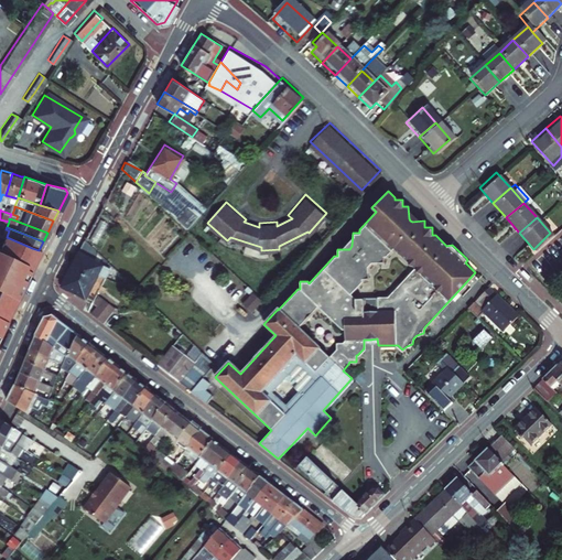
[(0,329),(39,250),(32,248),(7,237),(4,236),(0,245),(0,329)]
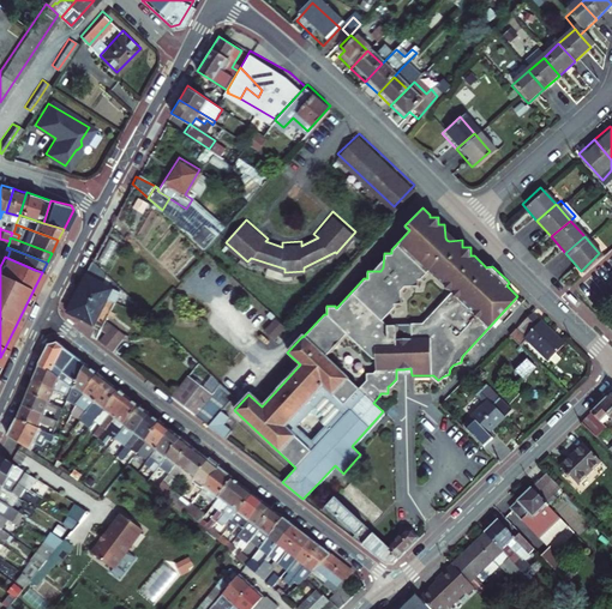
[(94,315),(101,319),(118,285),(91,260),(65,309),(65,312),(90,324),(94,315)]
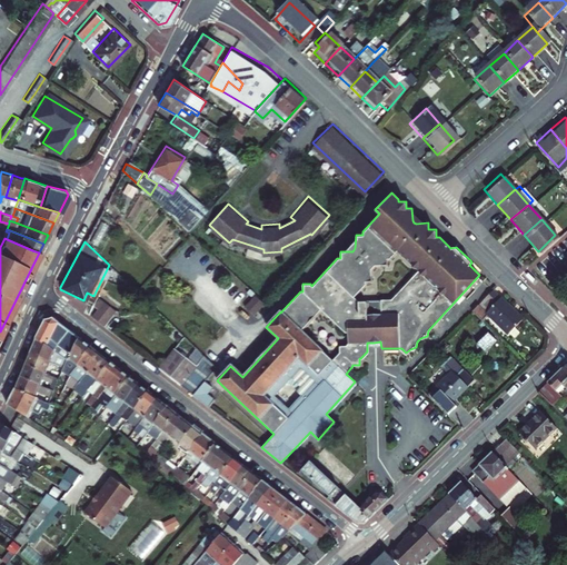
[(495,287),(478,304),(509,334),(524,319),(495,287)]
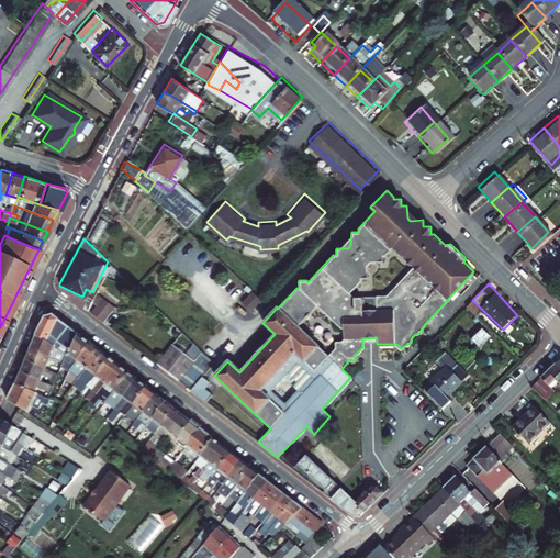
[(107,300),(100,296),(88,310),(93,314),(107,300)]
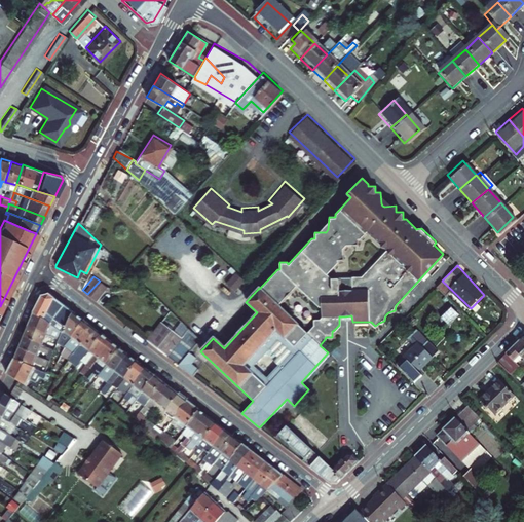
[(94,299),(105,286),(100,281),(87,294),(94,299)]
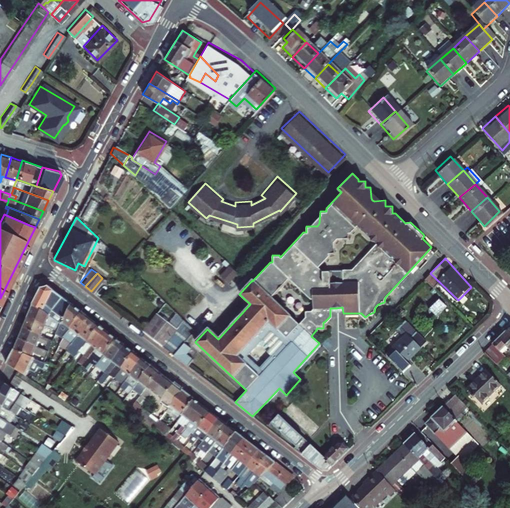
[(31,303),(58,321),(59,320),(60,321),(70,303),(46,284),(39,286),(31,303)]
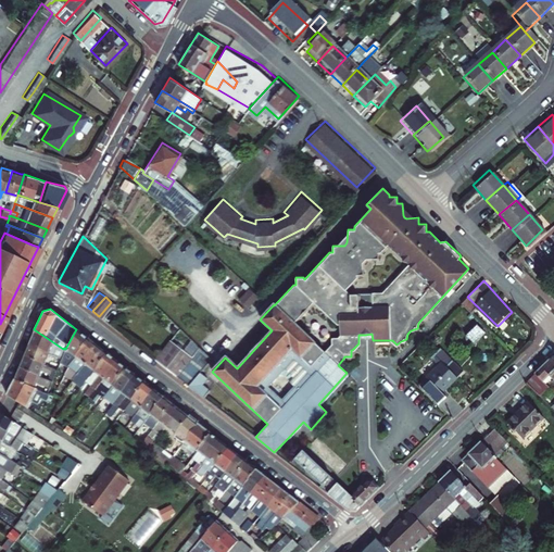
[(466,326),(457,334),(467,345),(483,329),(478,323),(470,330),(466,326)]
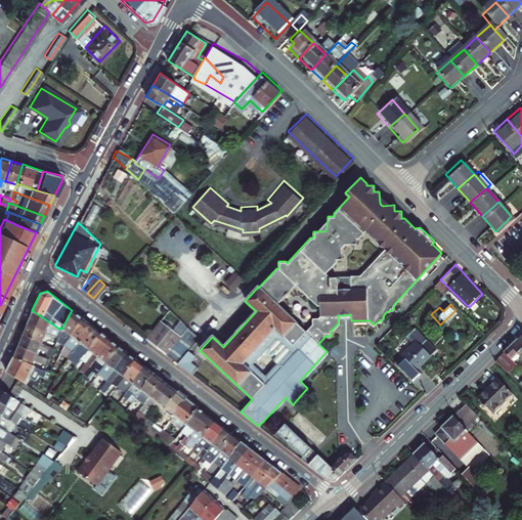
[(32,310),(27,322),(56,336),(59,329),(32,310)]
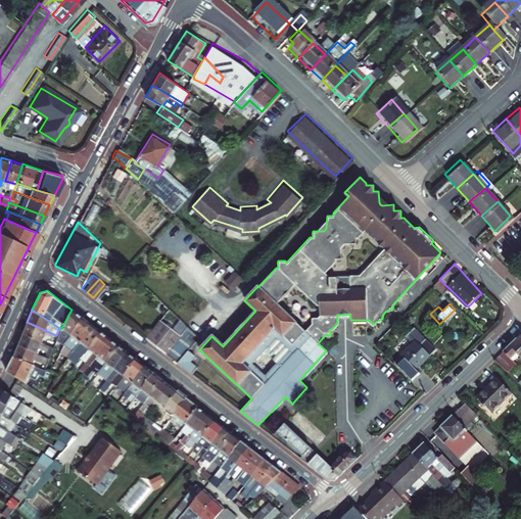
[(65,331),(69,334),(82,318),(72,310),(61,328),(60,327),(59,328),(56,335),(55,339),(59,343),(65,331)]
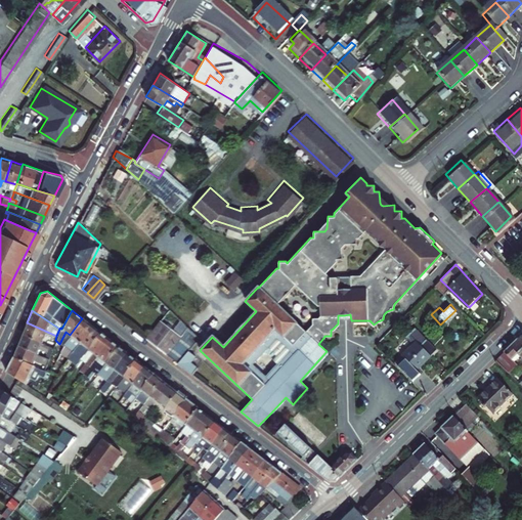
[(91,326),(82,318),(70,335),(63,343),(72,349),(91,326)]
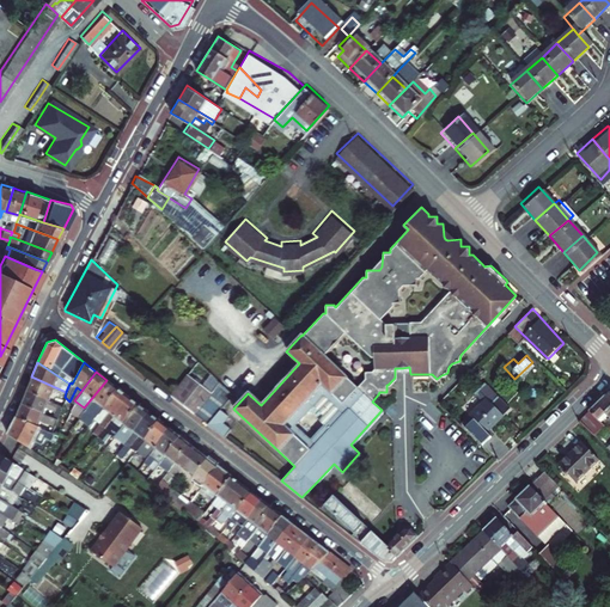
[(171,396),(207,423),(214,415),(231,394),(218,381),(209,393),(187,375),(171,396)]
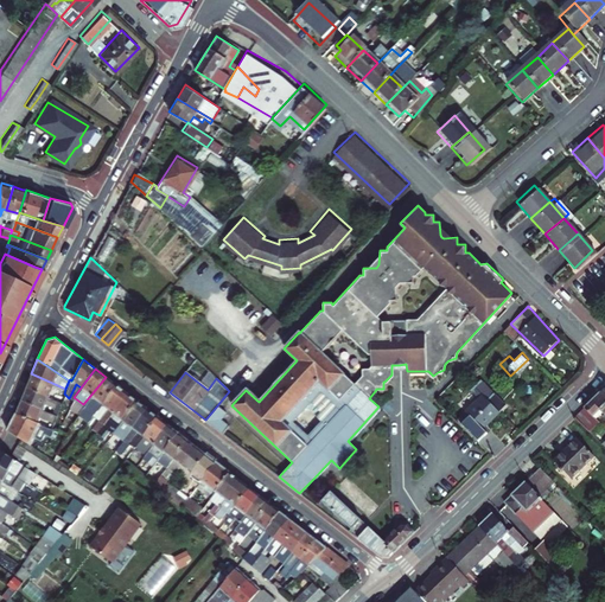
[(65,389),(31,373),(25,386),(46,395),(50,389),(59,392),(56,399),(61,401),(64,394),(65,389)]
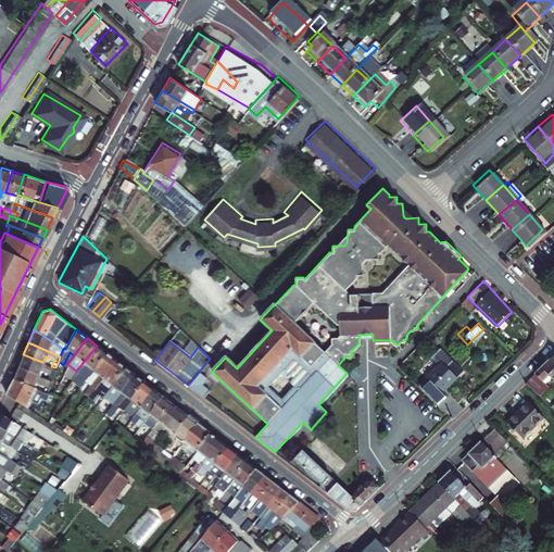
[(87,366),(92,369),(105,352),(97,346),(76,371),(74,374),(79,377),(87,366)]
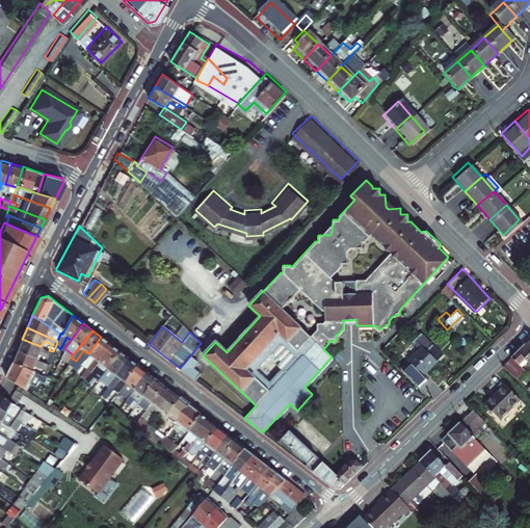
[(418,349),(407,360),(421,373),(436,359),(427,349),(431,345),(420,333),(411,341),(416,347),(418,349)]
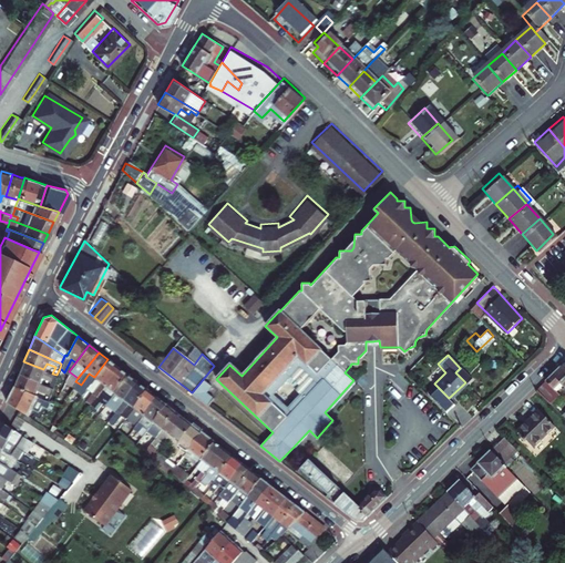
[(90,392),(95,396),(117,367),(108,359),(94,377),(99,381),(90,392)]
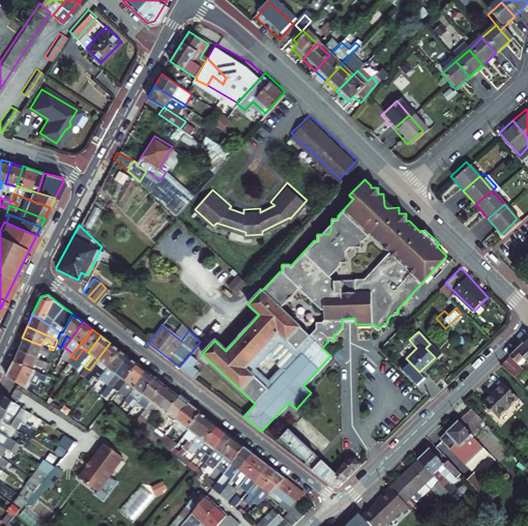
[(22,338),(18,349),(36,356),(38,352),(47,355),(45,360),(49,361),(53,350),(49,349),(40,345),(22,338)]
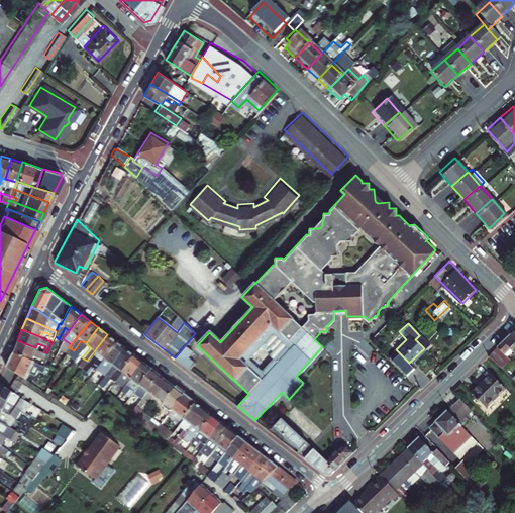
[(514,352),(510,349),(514,344),(514,332),(509,333),(487,353),(500,367),(503,364),(514,352)]
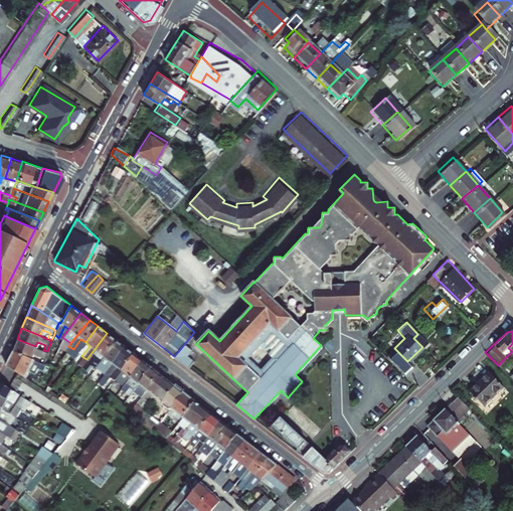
[(107,333),(87,359),(95,366),(115,340),(107,333)]
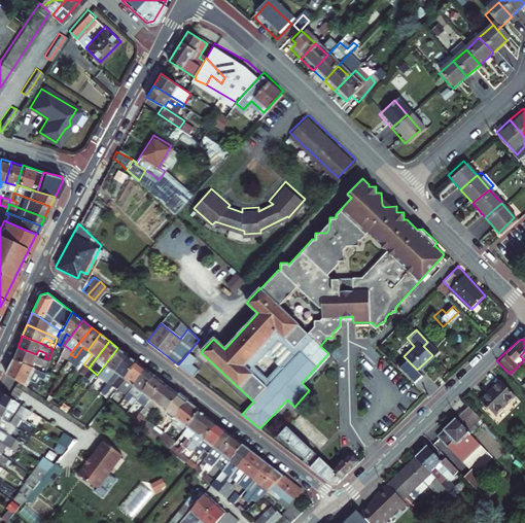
[(436,351),(427,342),(423,346),(432,355),(436,351)]
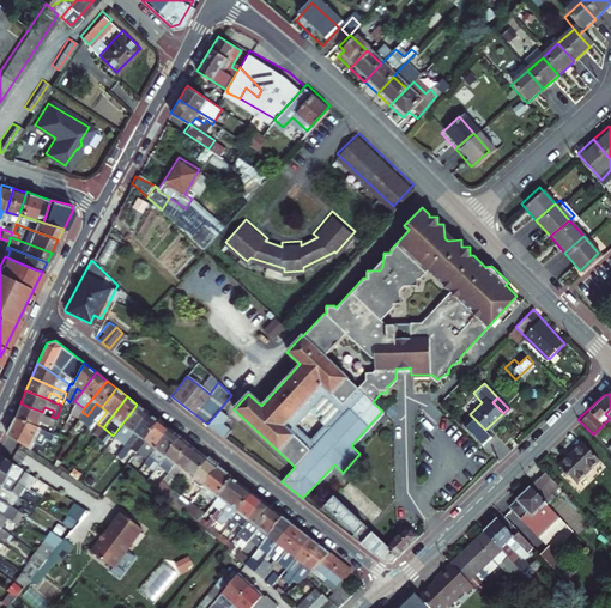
[(490,435),(485,430),(470,414),(482,402),(479,400),(458,421),(481,443),(490,435)]
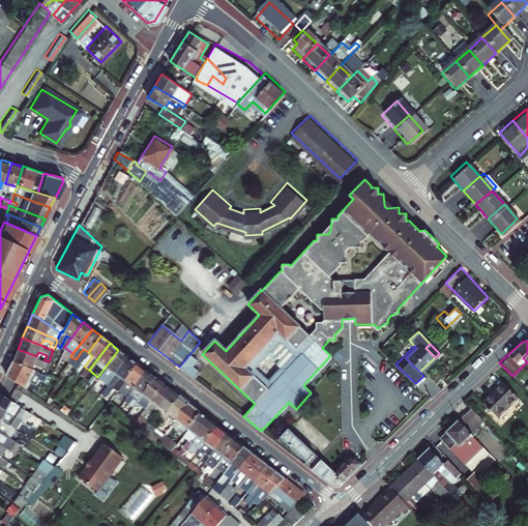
[(36,356),(18,349),(15,355),(12,360),(31,369),(33,362),(46,368),(49,361),(45,360),(36,356)]
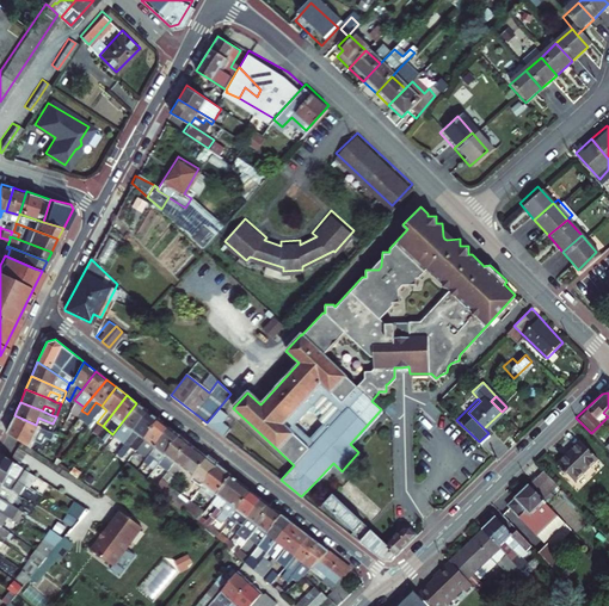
[(136,403),(112,434),(123,443),(147,412),(136,403)]
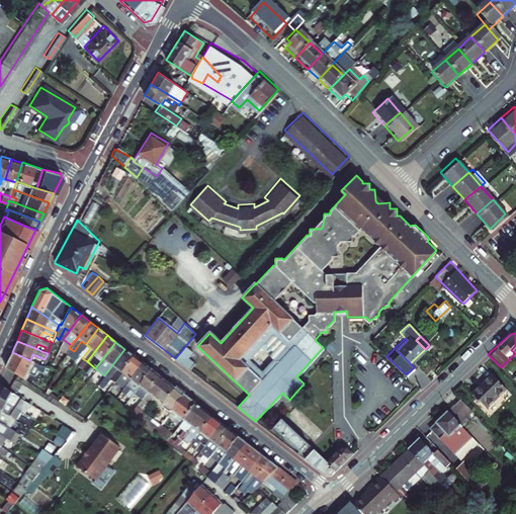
[(116,368),(120,372),(134,356),(124,349),(104,375),(108,378),(116,368)]
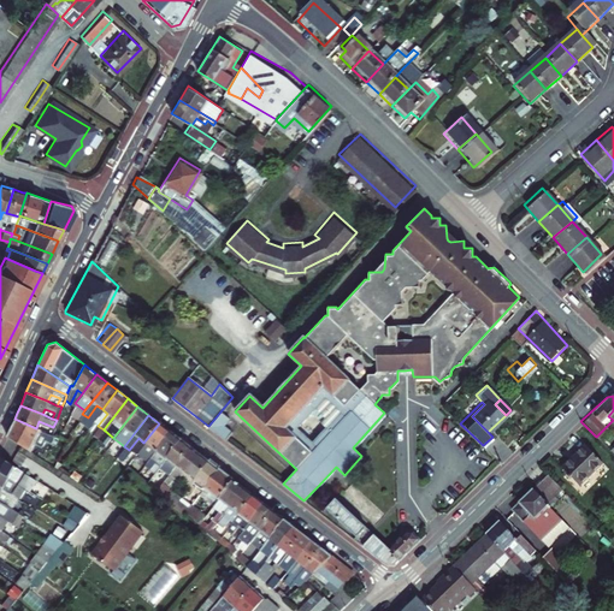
[(208,426),(226,440),(234,431),(216,417),(208,426)]
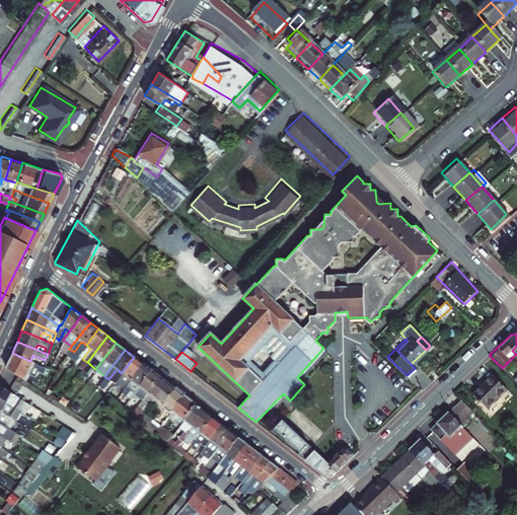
[(30,361),(12,353),(4,368),(23,379),(26,373),(34,376),(31,384),(35,386),(45,367),(30,361)]
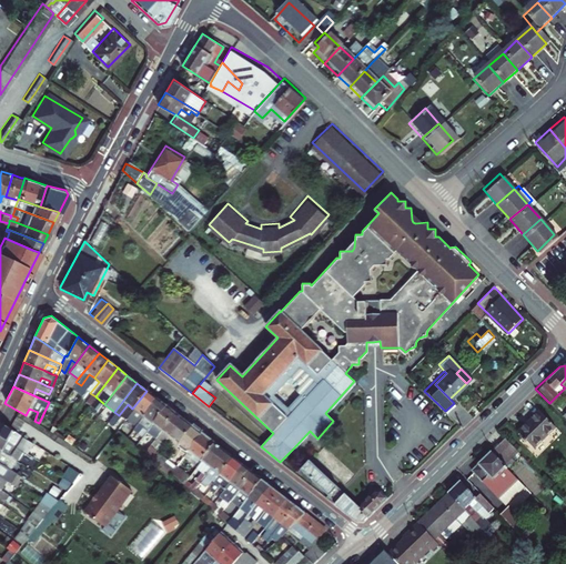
[(134,425),(155,398),(147,391),(132,409),(125,418),(134,425)]
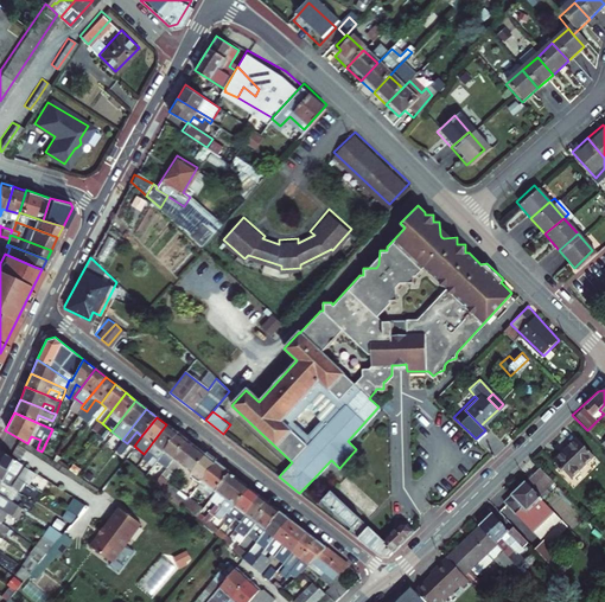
[(157,448),(161,452),(177,433),(166,424),(144,454),(142,455),(147,459),(157,448)]
